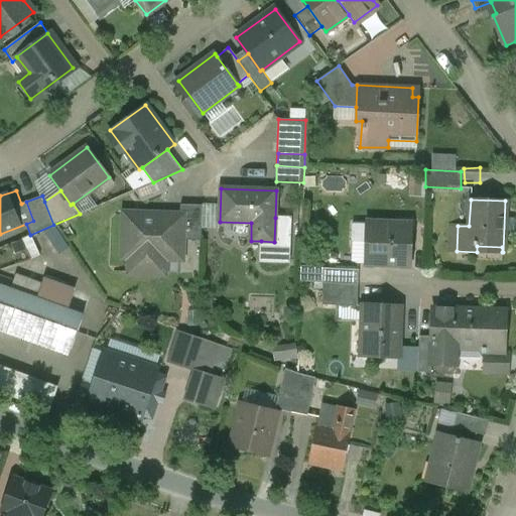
[(203,205),(180,205),(179,217),(181,217),(180,240),(201,240),(203,205)]
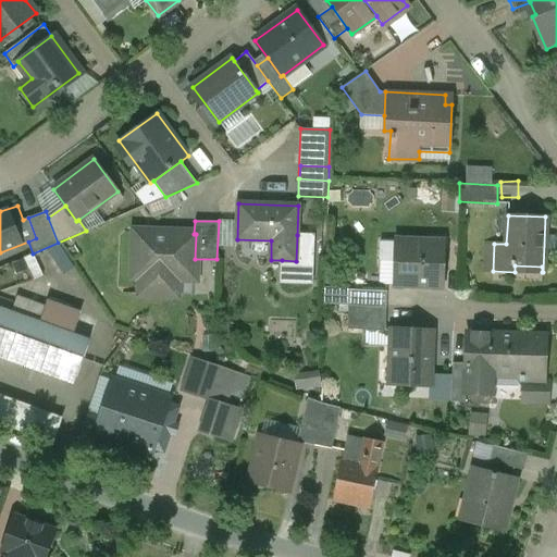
[(194,234),(135,232),(134,276),(141,276),(141,294),(175,295),(176,277),(195,279),(195,259),(196,234),(194,234)]
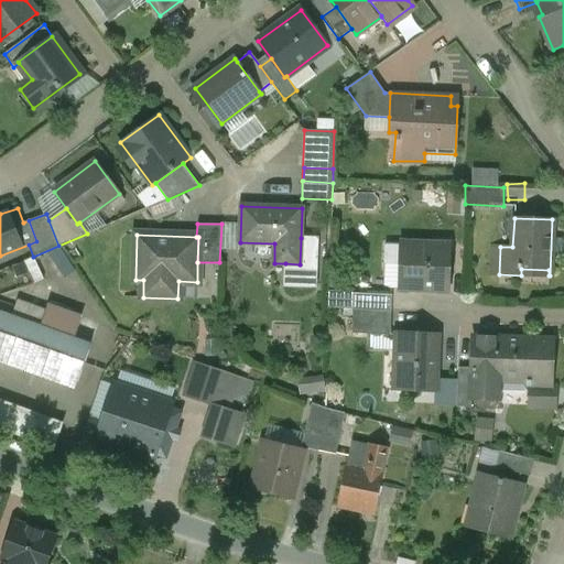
[(301,238),(300,264),(285,263),(284,286),(315,288),(317,238),(301,238)]
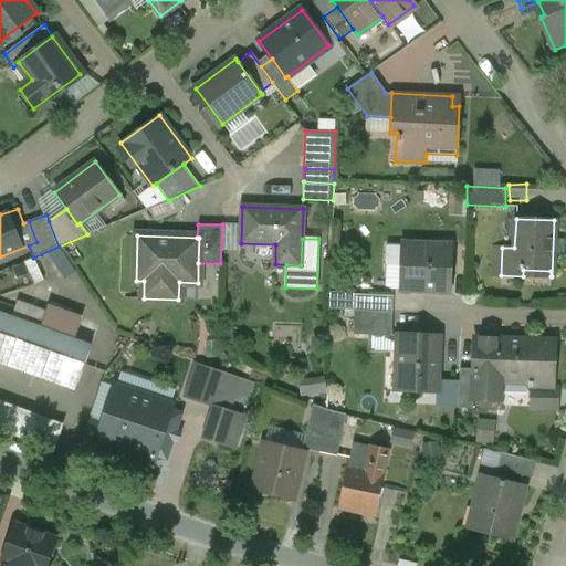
[(452,245),(401,243),(401,245),(402,245),(401,287),(401,290),(450,292),(452,245)]
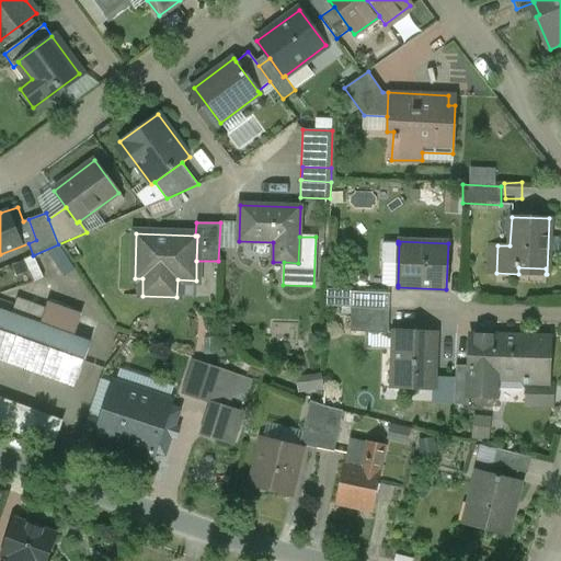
[(390,293),(352,292),(351,307),(389,309),(390,293)]
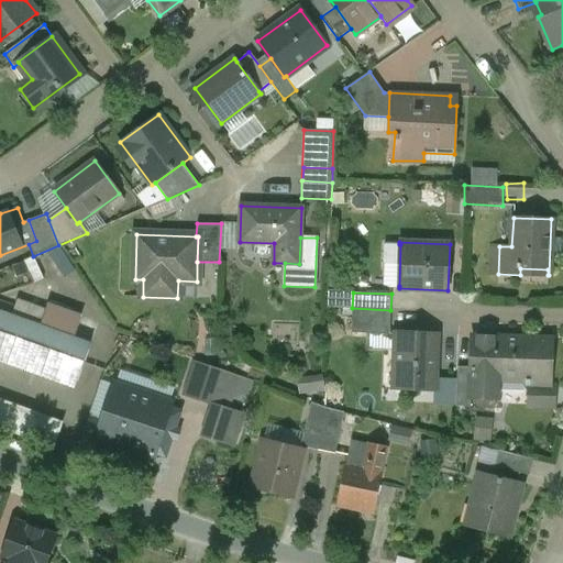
[(96,310),(64,299),(57,319),(89,330),(96,310)]
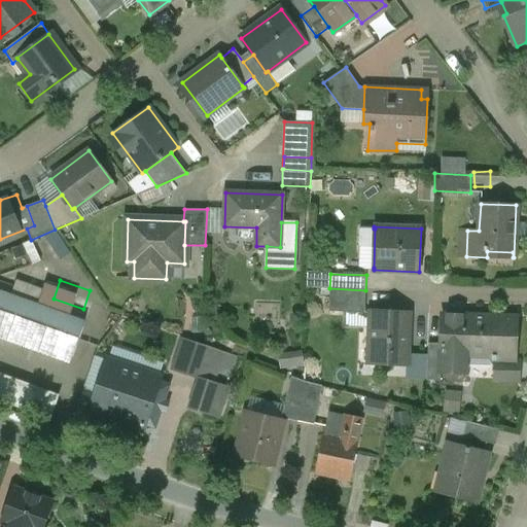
[(365,290),(329,288),(329,311),(365,313),(365,290)]
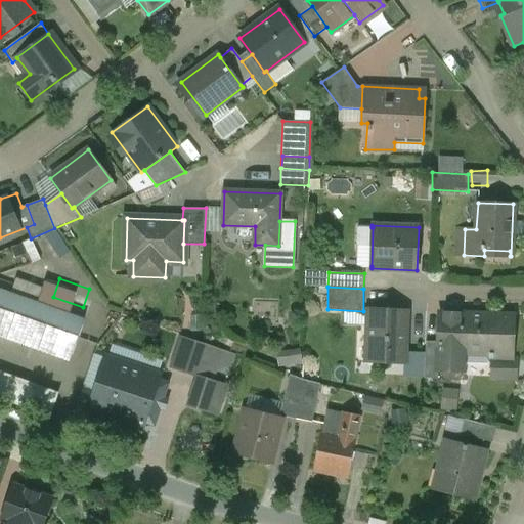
[(85,320),(0,290),(0,334),(71,360),(85,320)]
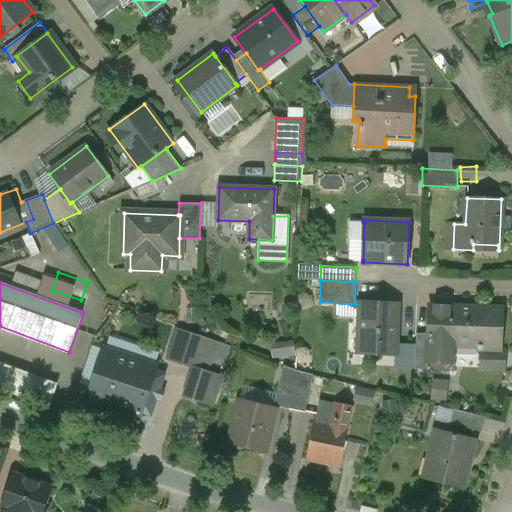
[(397,303),(360,302),(359,335),(362,335),(361,351),(358,351),(358,353),(396,354),(397,303)]
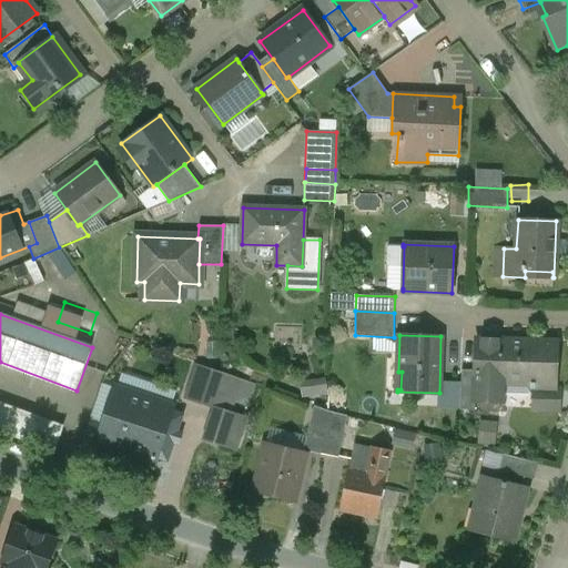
[(503,341),(476,340),(475,371),(474,402),(475,402),(501,403),(503,383),(501,383),(503,341)]
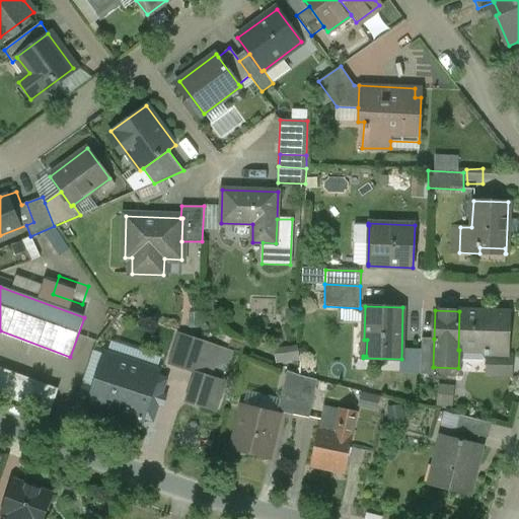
[(509,312),(459,311),(458,350),(459,350),(485,351),(485,355),(488,355),(488,358),(507,359),(507,357),(509,312)]
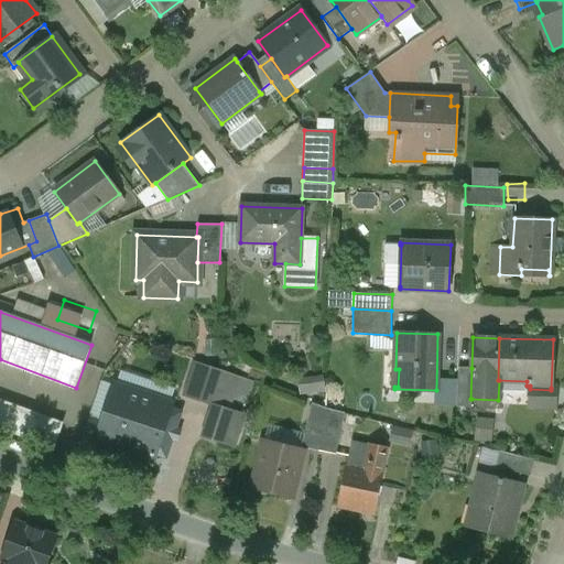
[(226,371),(196,362),(186,396),(215,404),(226,371)]
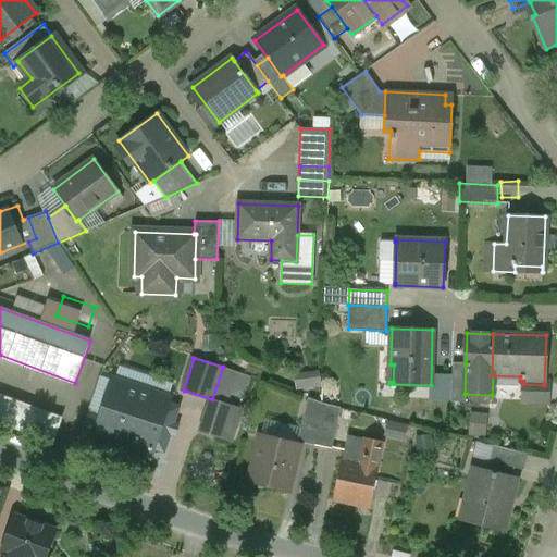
[(466,363),(453,362),(452,401),(466,403),(466,394),(465,394),(466,363)]
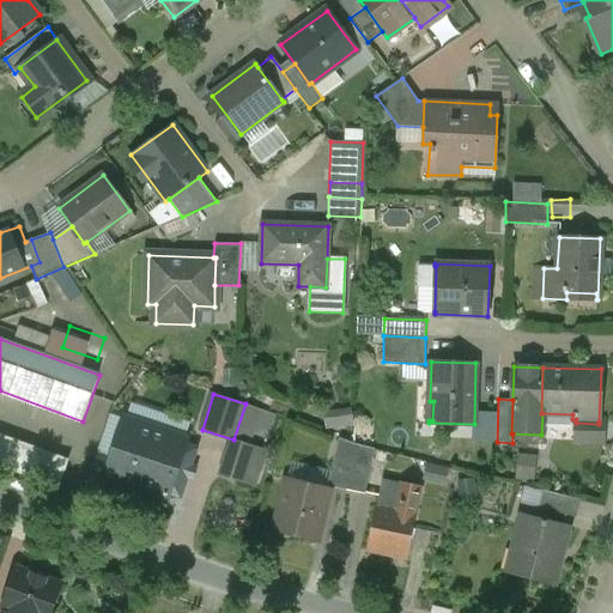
[(329,428),(358,426),(357,414),(328,417),(329,428)]
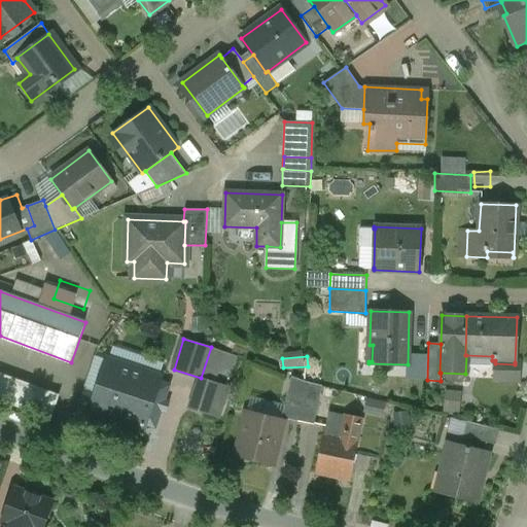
[(515,364),(495,363),(494,379),(519,380),(520,363),(515,362),(515,364)]
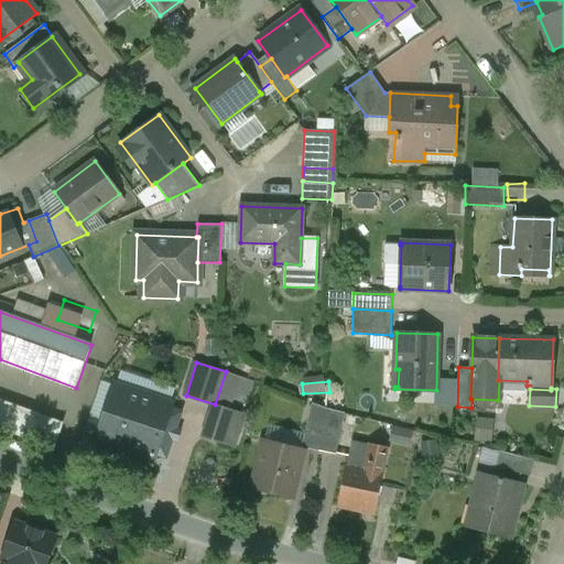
[(161,415),(101,396),(90,430),(166,455),(177,421),(161,415)]
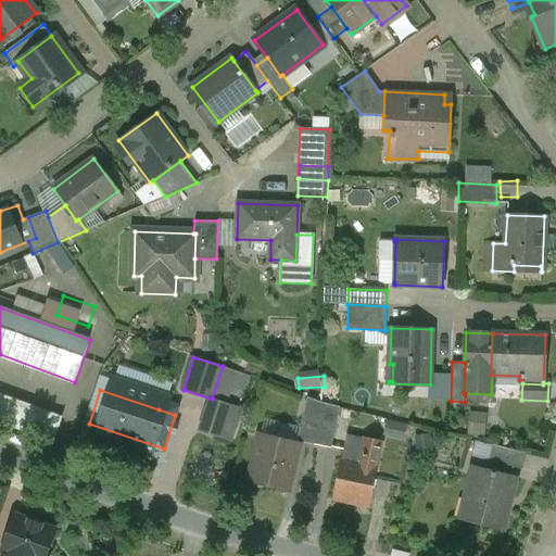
[(180,399),(164,393),(159,409),(175,415),(180,399)]
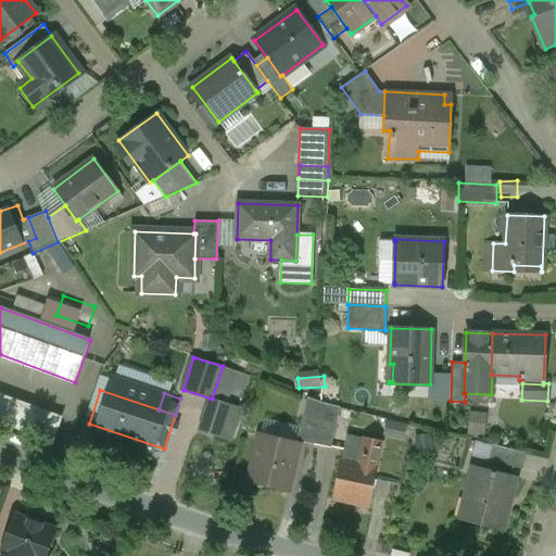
[(62,417),(0,394),(0,421),(53,441),(62,417)]
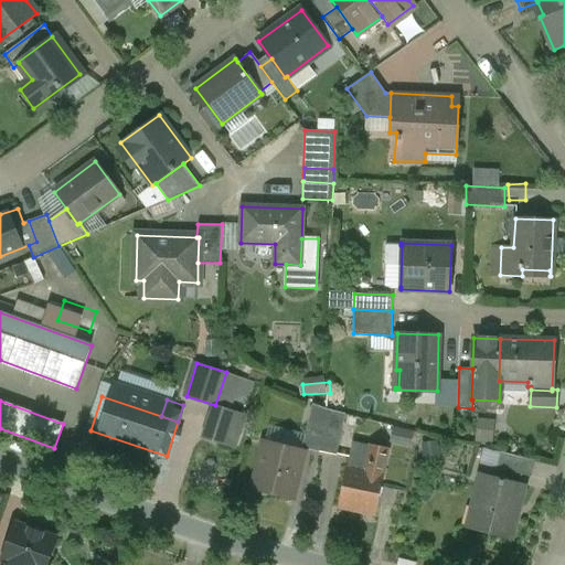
[(330,409),(312,404),(302,443),(320,447),(330,409)]
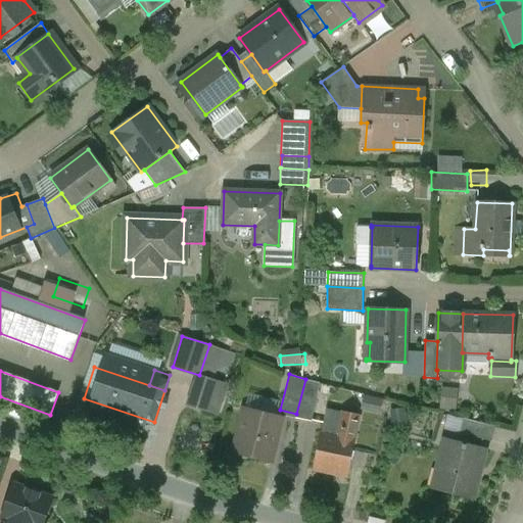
[(320,383),(305,379),(296,414),(295,418),(312,421),(320,383)]
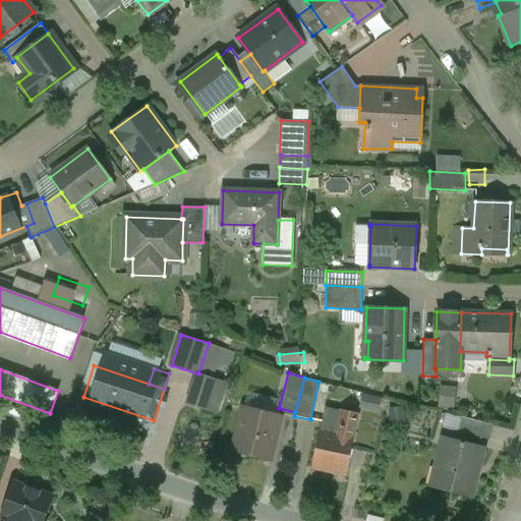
[(442,407),(458,407),(459,387),(442,387),(442,407)]
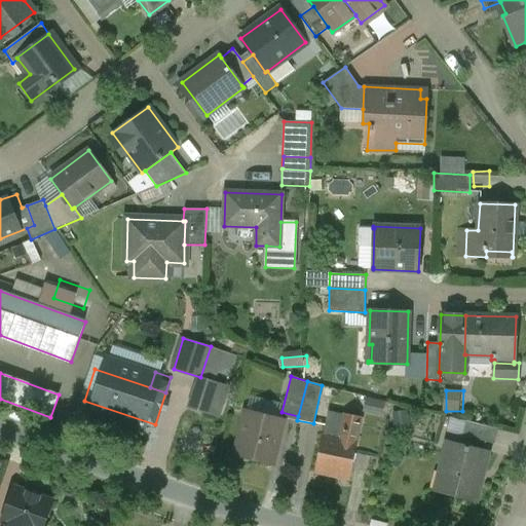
[(372,398),(368,410),(385,415),(388,403),(372,398)]
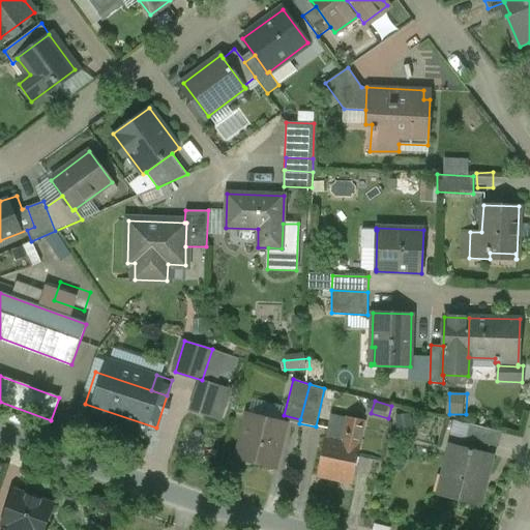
[(285,423),(248,414),(237,458),(242,459),(245,463),(249,464),(254,462),(274,467),(285,423)]
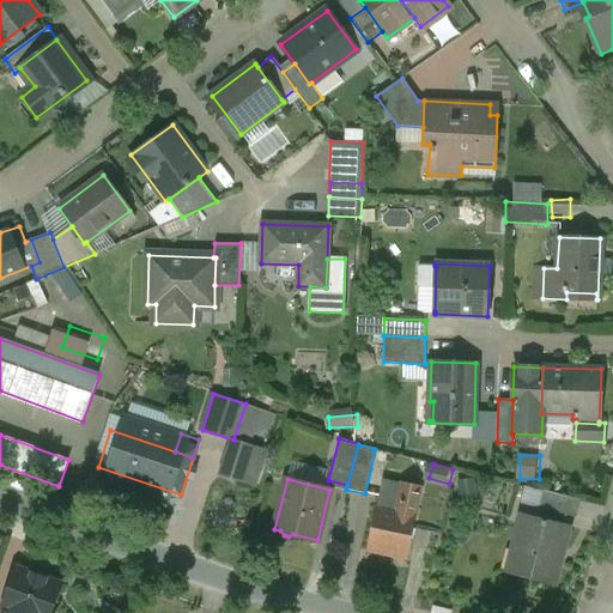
[(402,483),(396,511),(376,507),(368,548),(407,557),(416,515),(422,487),(402,483)]
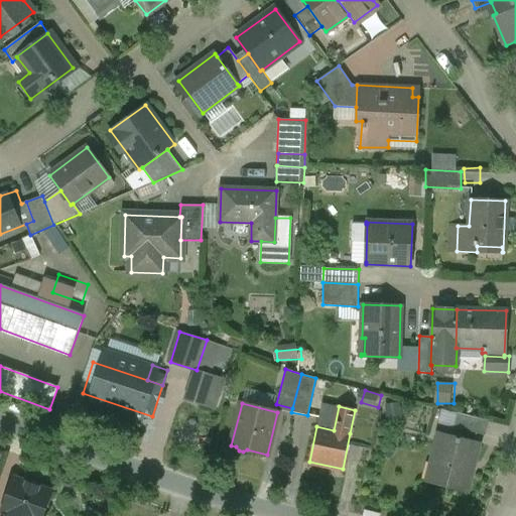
[(489,420),(458,412),(454,427),(486,435),(489,420)]
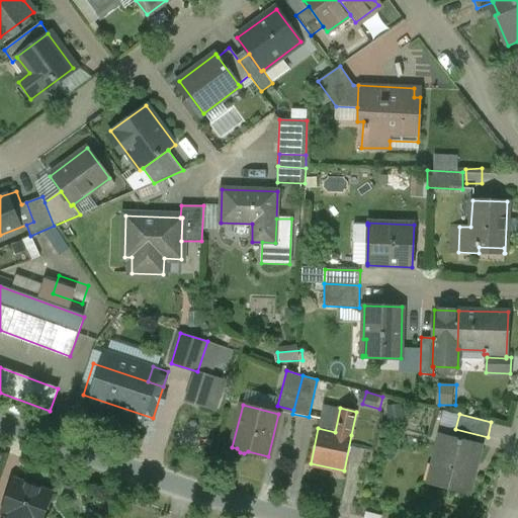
[(482,445),(440,434),(439,436),(444,437),(432,485),(469,494),(482,445)]
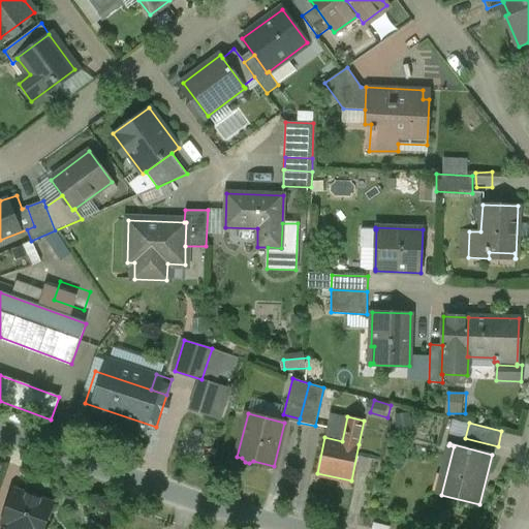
[(43,528),(53,504),(14,491),(2,525),(5,526),(3,528),(43,528)]
